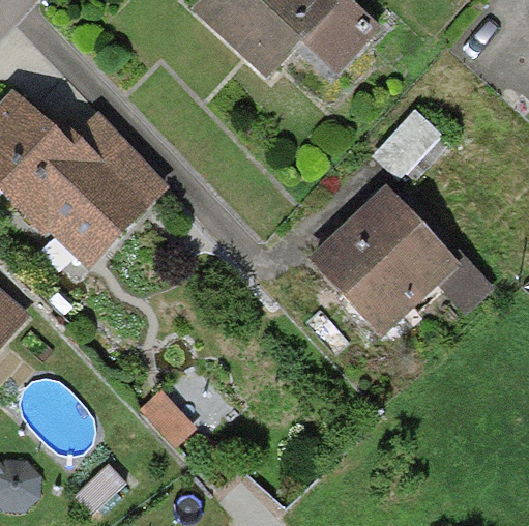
[(200,0),(190,10),(267,81),(304,39),(339,70),(381,25),(353,0),(200,0)]
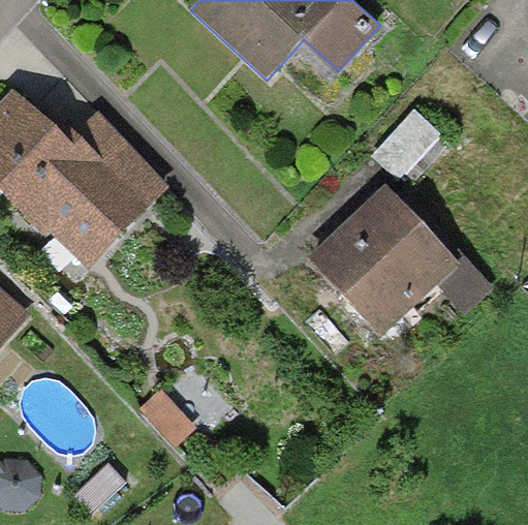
[(49,122),(13,88),(0,101),(0,190),(43,234),(50,227),(89,266),(169,183),(96,112),(75,132),(65,123),(57,114),(49,122)]
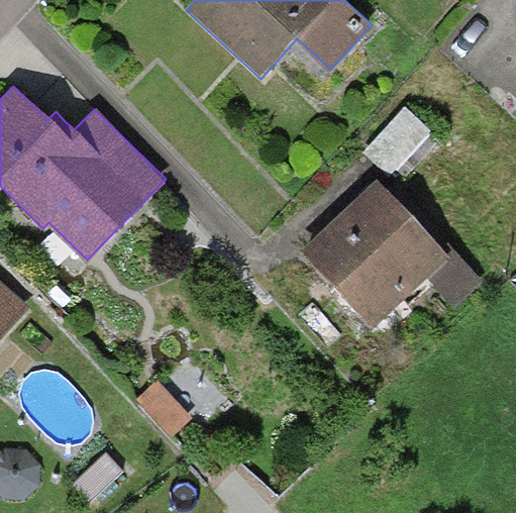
[(507,195),(436,121),(301,250),(372,324),(507,195)]
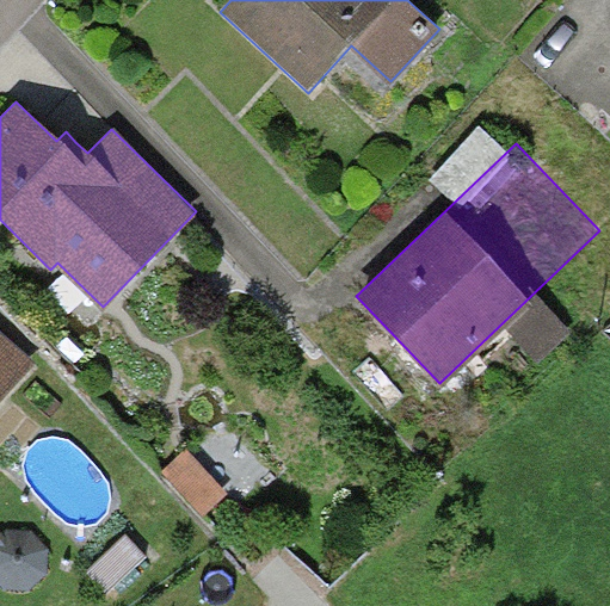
[(0,401),(35,362),(0,331),(0,401)]
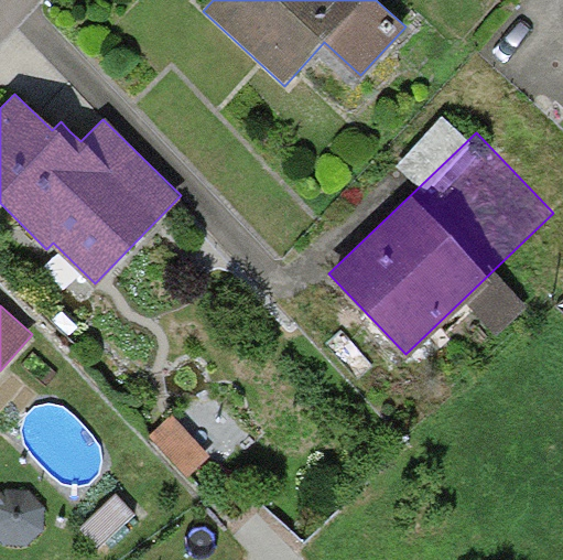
[(208,454),(171,413),(150,432),(188,473),(208,454)]
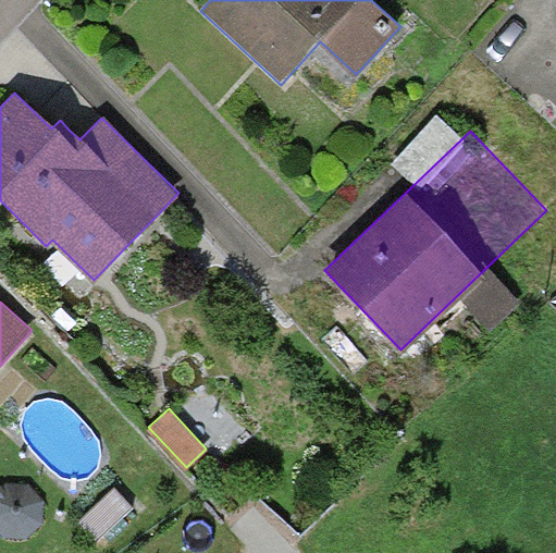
[(28,481),(5,480),(0,484),(0,528),(5,535),(26,536),(44,519),(42,498),(28,481)]
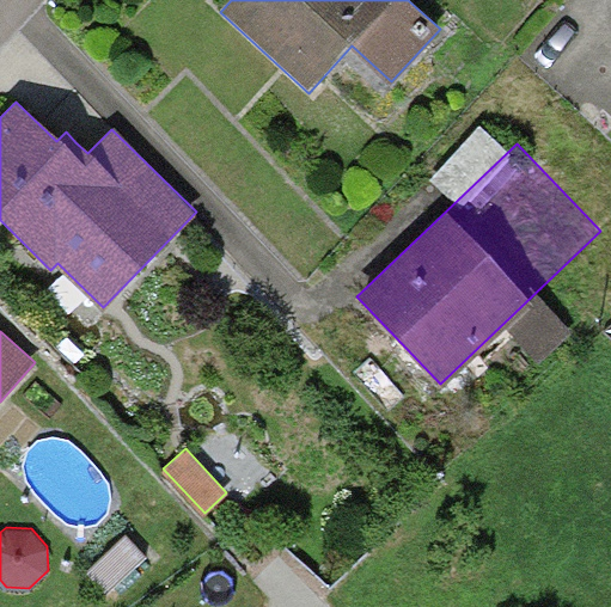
[(145,555),(126,534),(86,569),(105,590),(145,555)]
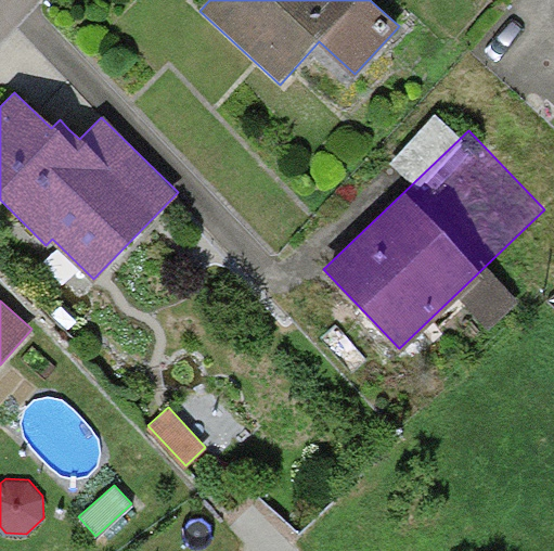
All buildings are outlined.
